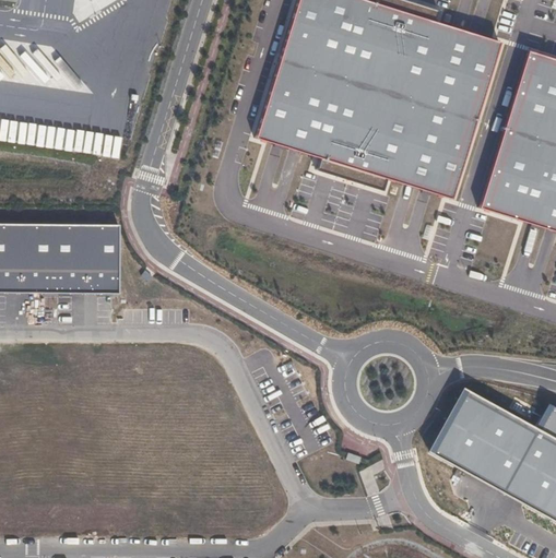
[(371,0),(371,1),(368,0),(300,0),(258,135),(323,156),(319,167),(382,188),(387,176),(452,197),(501,42),(436,21),(439,9),(409,0),(371,0)]
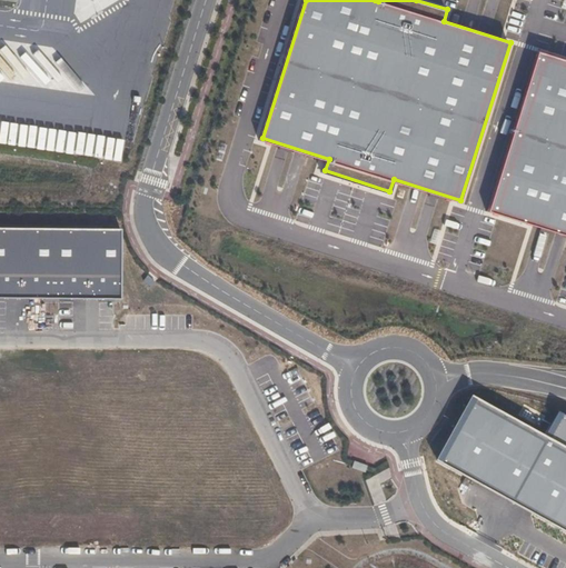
[(565,57),(540,50),(490,208),(565,231),(565,57)]
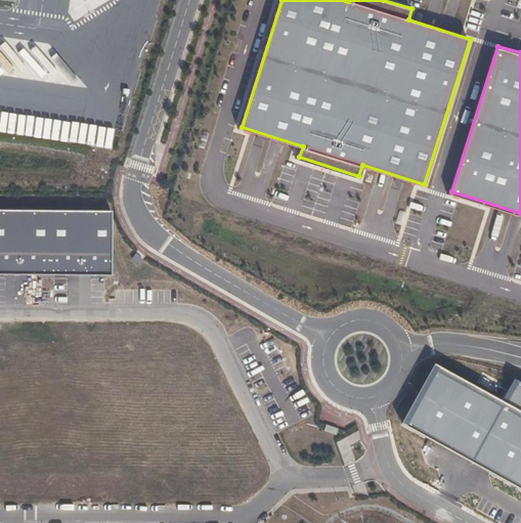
[(54,121),(52,140),(113,148),(116,129),(81,124),(72,123),(62,122),(54,121)]
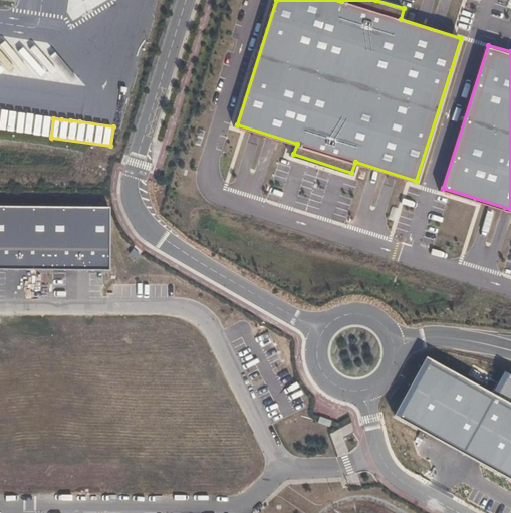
[(0,266),(112,268),(113,205),(0,203),(0,266)]
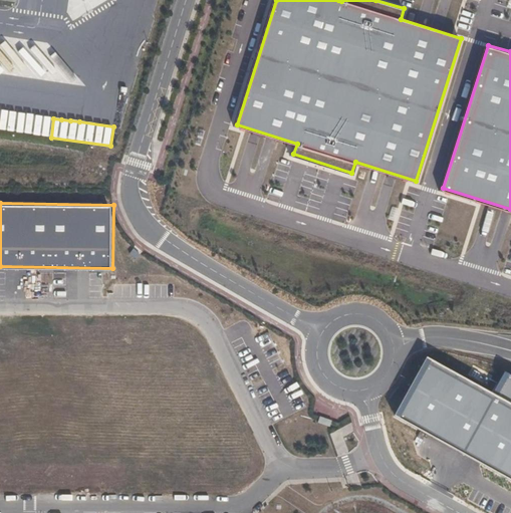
[(427,355),(394,414),(510,477),(510,372),(506,370),(494,393),(427,355)]
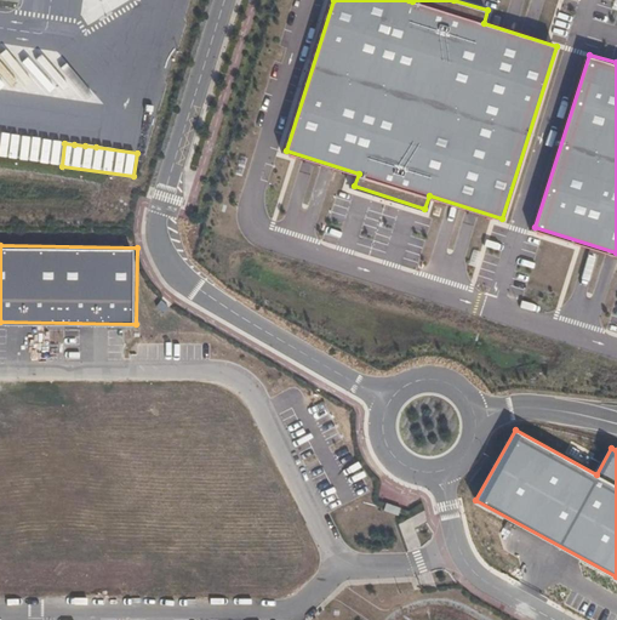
All buildings are outlined.
